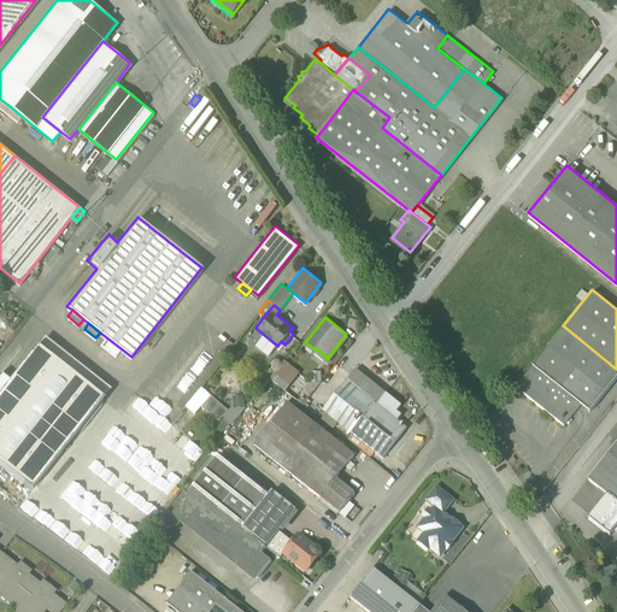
[(591,410),(616,375),(616,369),(563,325),(516,384),(564,423),(581,401),(591,410)]
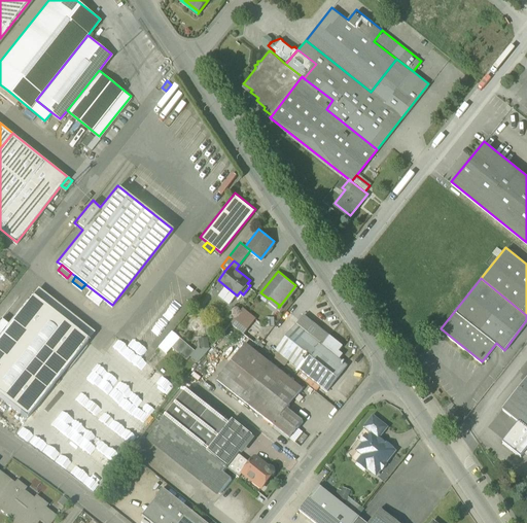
[(224,285),(217,293),(230,303),(236,294),(224,285)]
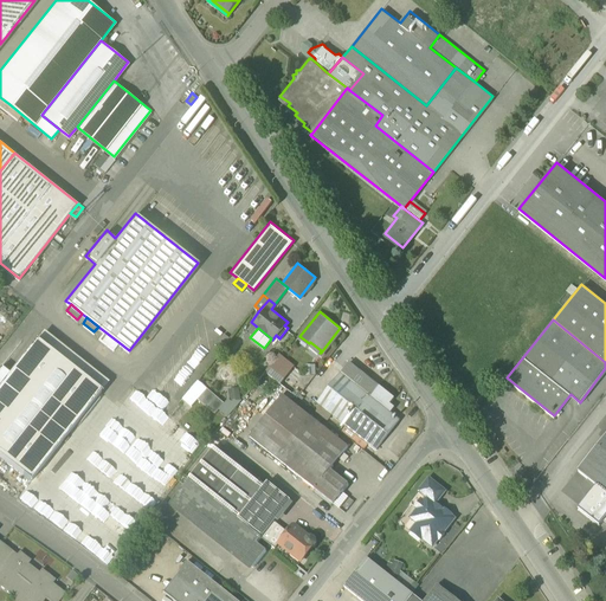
[(44,329),(36,338),(10,372),(0,364),(0,454),(30,479),(101,389),(109,380),(44,329)]
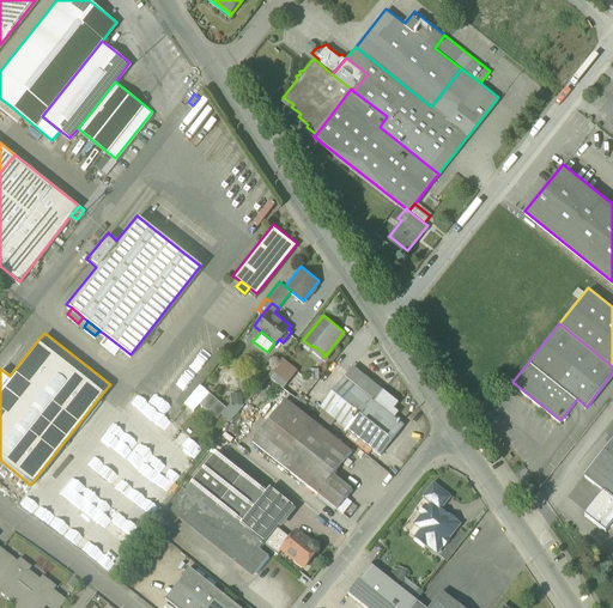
[(115,352),(120,346),(104,334),(99,340),(115,352)]
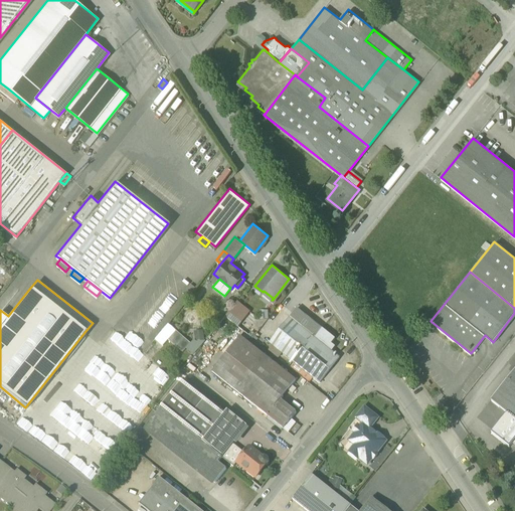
[(183,291),(187,295),(195,285),(190,282),(183,291)]
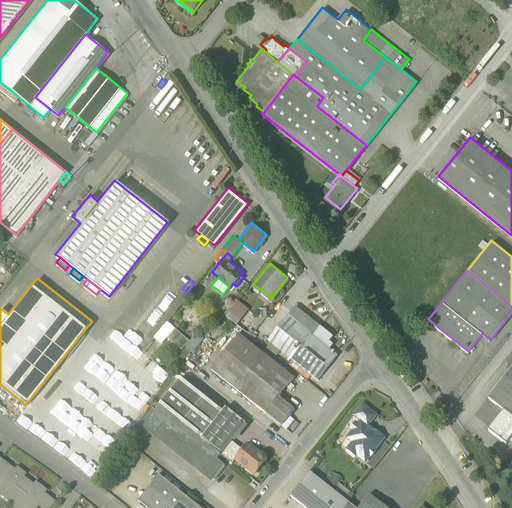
[(249,307),(236,296),(227,307),(240,318),(249,307)]
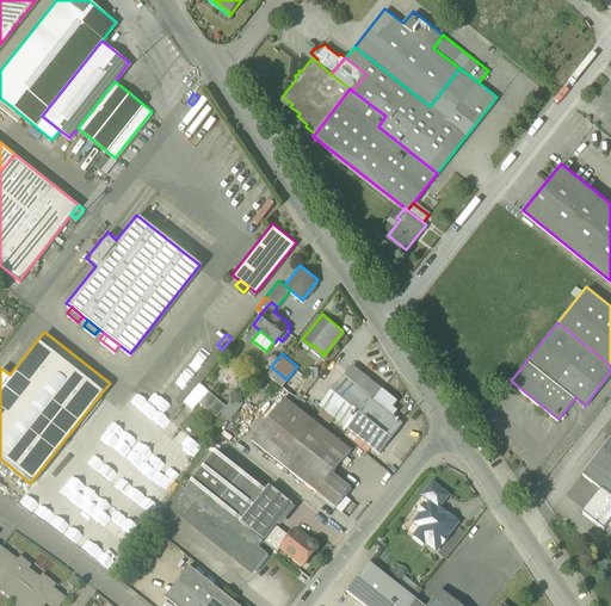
[(319,403),(323,407),(320,413),(329,421),(334,415),(347,426),(353,419),(349,414),(357,403),(362,407),(371,395),(374,397),(382,387),(352,363),(319,403)]
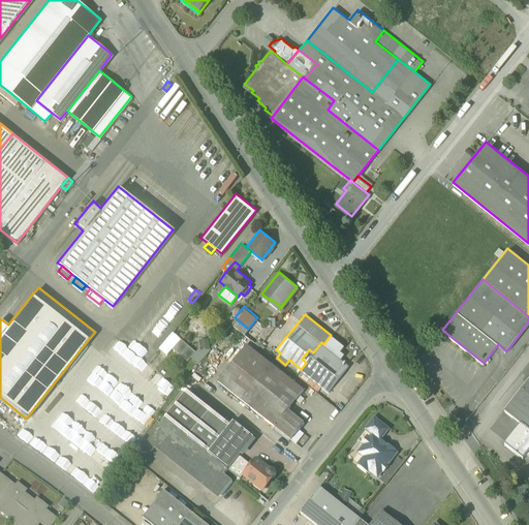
[(248,329),(235,317),(230,321),(245,333),(248,329)]
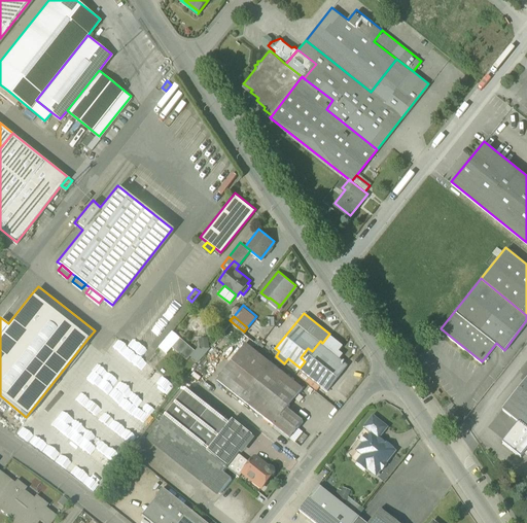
[(343,344),(329,334),(322,343),(340,356),(343,352),(339,349),(343,344)]
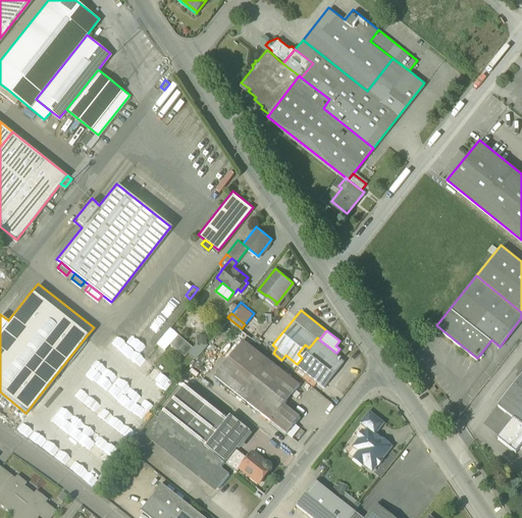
[(178,332),(170,342),(186,355),(189,351),(193,346),(178,332)]
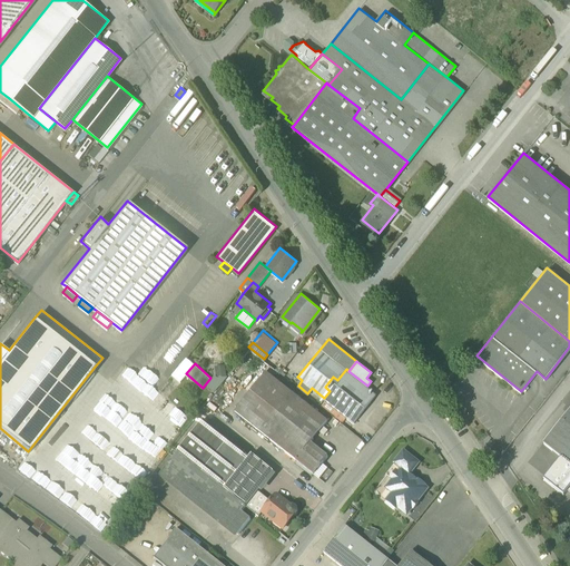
[(234,409),(296,458),(311,440),(327,418),(266,369),(234,409)]
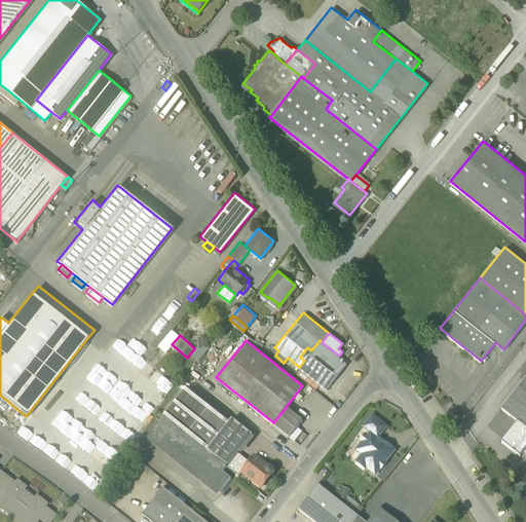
[(299,367),(326,388),(347,363),(339,356),(322,342),(320,340),(311,350),(307,347),(300,357),(304,361),(299,367)]
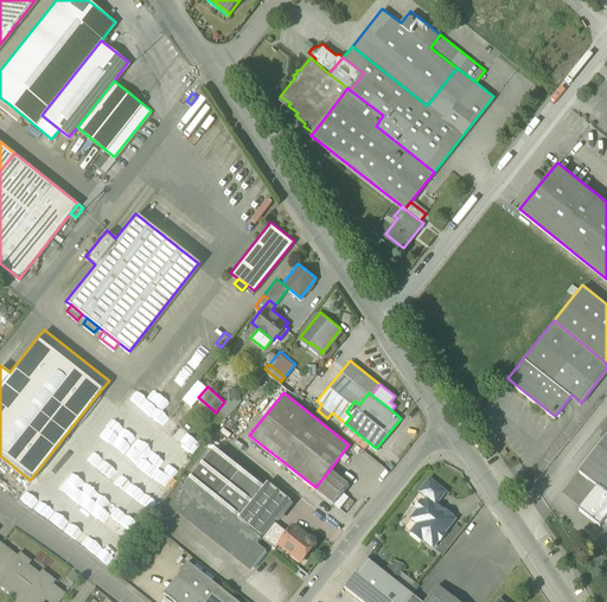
[(224,402),(219,408),(229,415),(242,398),(231,399),(229,397),(224,402)]
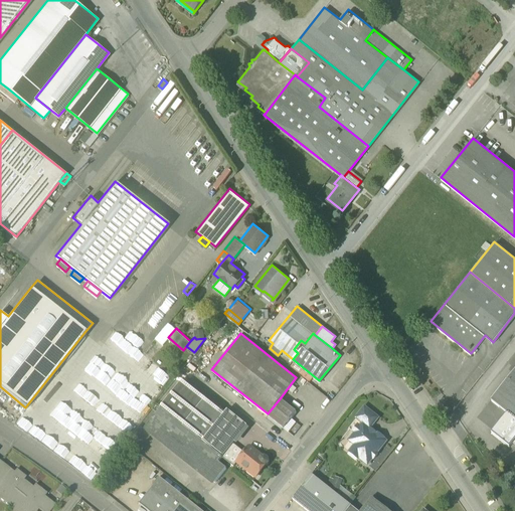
[(148,369),(154,372),(157,366),(151,363),(148,369)]
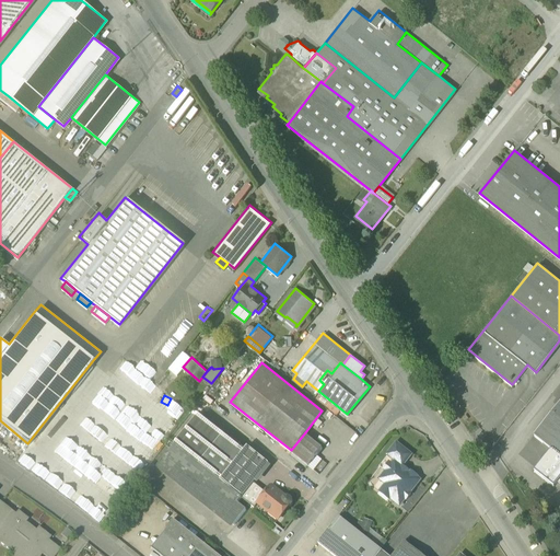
[(559,398),(534,432),(551,447),(559,453),(559,398)]
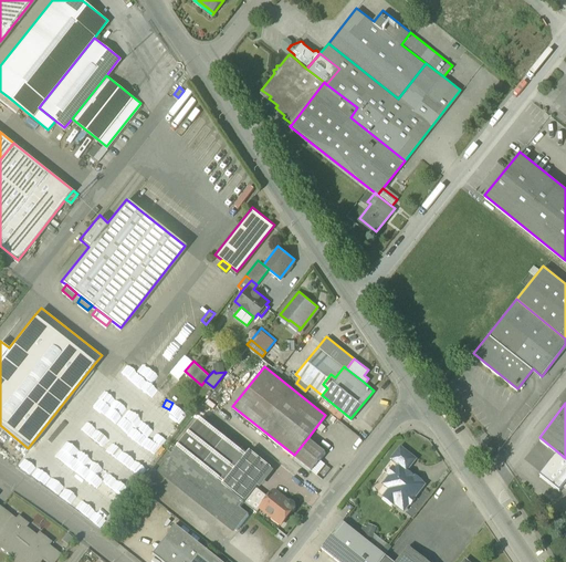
[(201,414),(196,420),(221,440),(222,439),(243,457),(248,450),(201,414)]
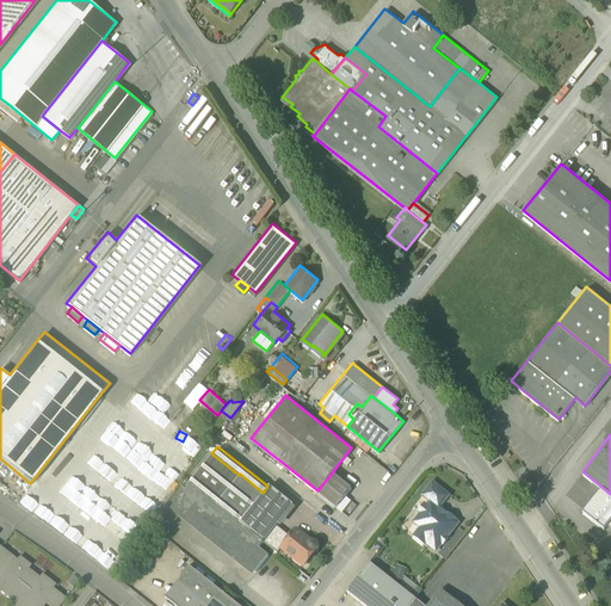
[(240,474),(239,475),(211,453),(190,481),(217,502),(240,520),(263,539),(276,523),(292,502),(270,483),(267,486),(263,493),(240,474)]
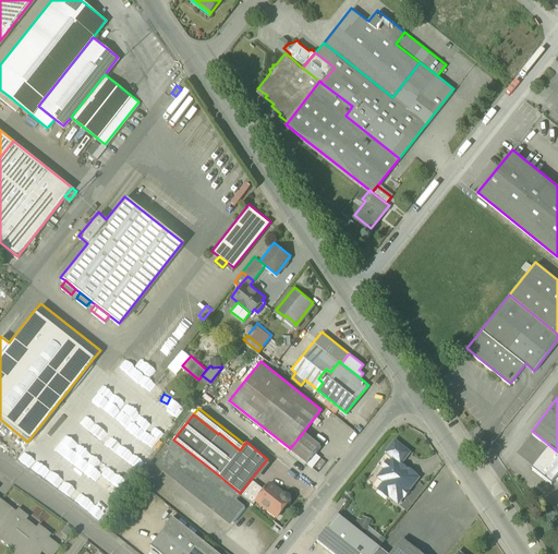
[(290,448),(307,462),(307,461),(315,452),(320,444),(304,431),(290,448)]
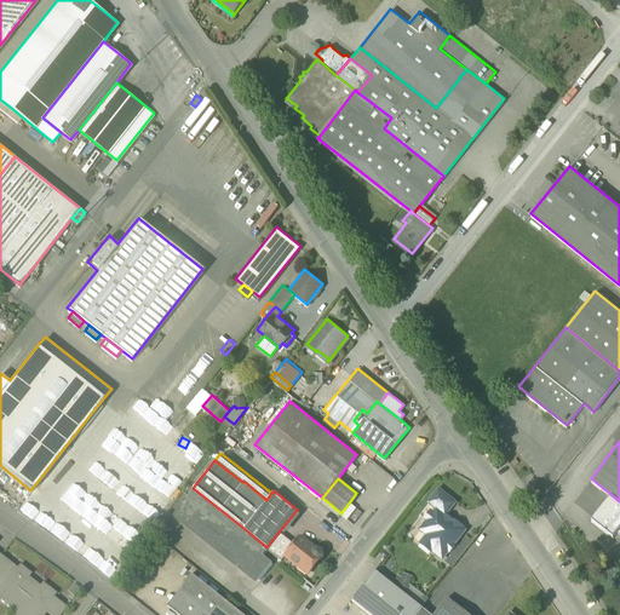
[(436,506),(445,513),(446,512),(455,500),(438,487),(428,500),(436,506)]
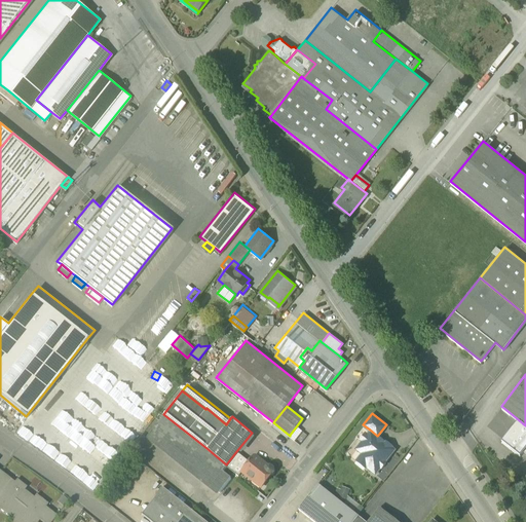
[(148,434),(220,490),(231,476),(223,470),(226,464),(207,448),(187,433),(163,415),(148,434)]
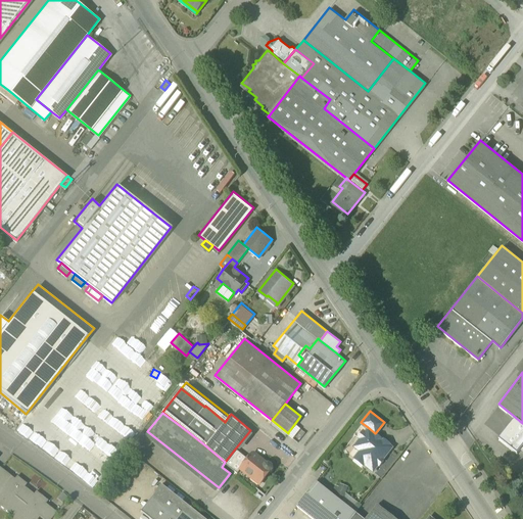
[(522,423),(515,417),(498,436),(517,451),(520,446),(522,449),(522,423)]
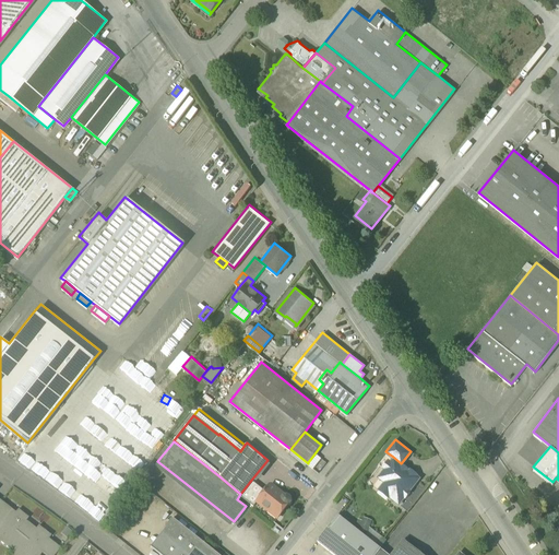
[(316,452),(308,462),(313,467),(321,457),(316,452)]
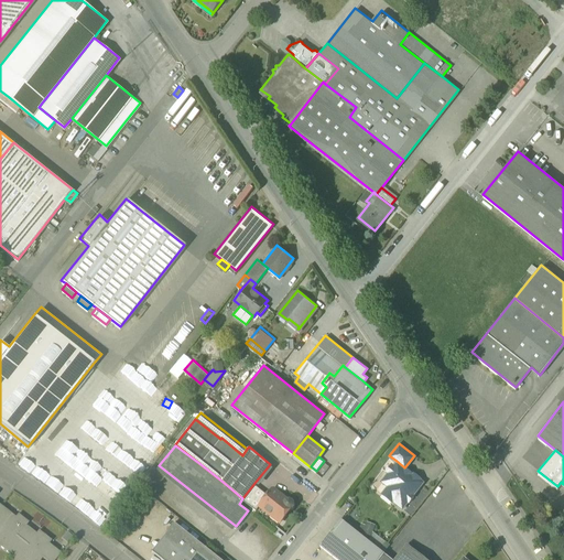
[(392,498),(402,506),(408,499),(409,501),(414,494),(413,493),(423,481),(420,478),(421,477),(413,471),(412,472),(405,466),(404,467),(397,461),(394,465),(391,463),(386,470),(389,472),(382,480),(388,485),(382,492),(392,499),(392,498)]
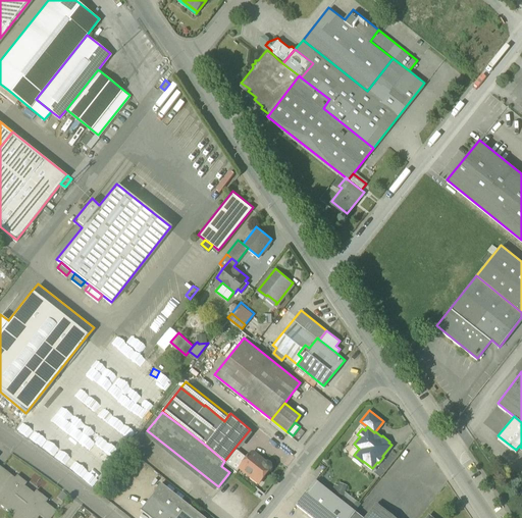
[(224,461),(237,470),(241,465),(240,465),(247,456),(236,447),(224,461)]
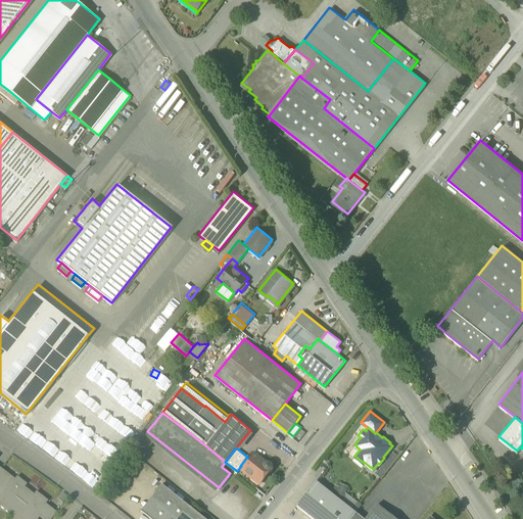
[(254,472),(263,478),(269,471),(271,470),(273,467),(273,463),(270,461),(268,461),(264,458),(263,459),(254,452),(251,453),(248,457),(247,457),(240,466),(241,466),(251,475),(254,472)]
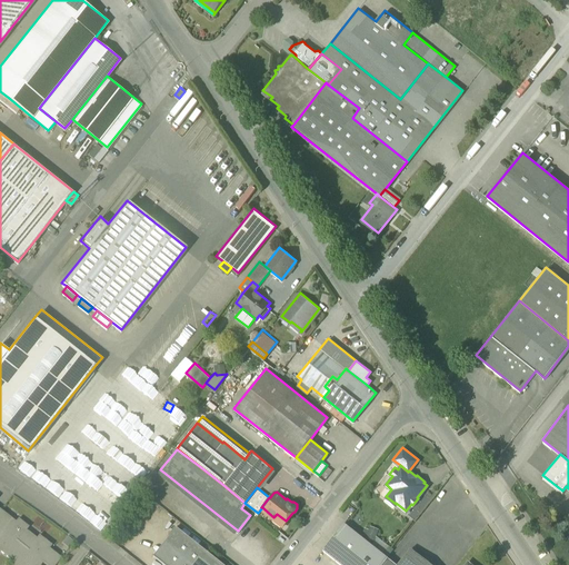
[(0,564),(0,548),(15,561),(13,562),(17,564),(41,564),(39,564),(42,559),(49,564),(52,564),(60,555),(48,546),(51,543),(39,533),(37,536),(26,527),(28,524),(18,516),(16,519),(0,507),(0,564)]
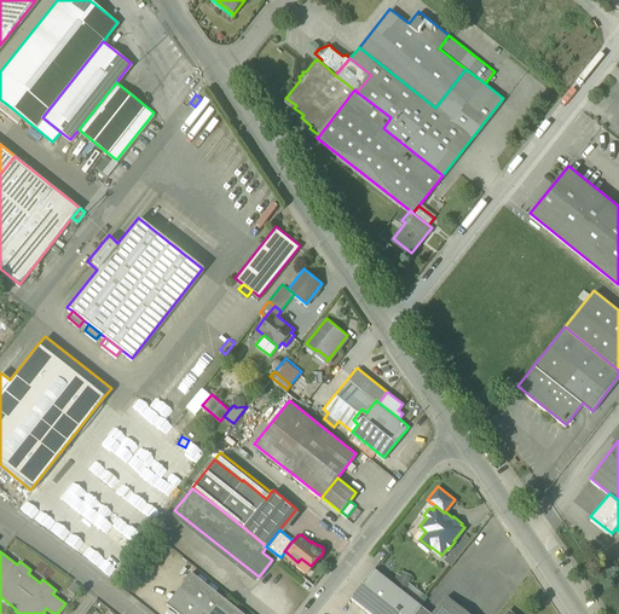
[(301,559),(298,562),(308,569),(311,566),(301,559)]
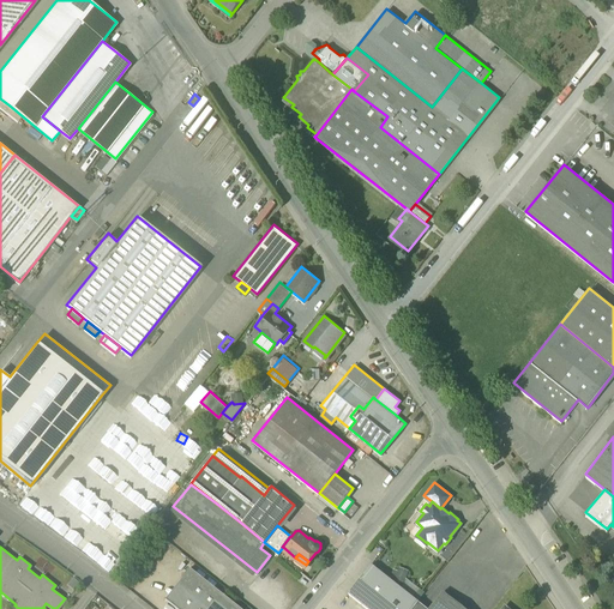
[(348,591),(371,608),(427,608),(428,608),(371,562),(348,591)]
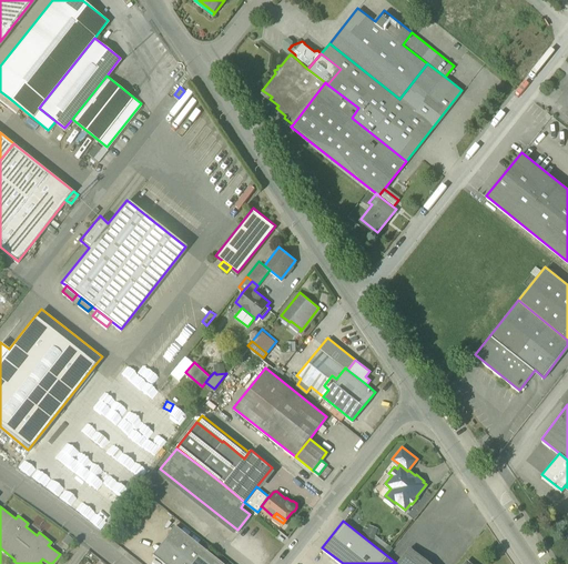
[(152,553),(165,563),(226,563),(175,523),(152,553)]
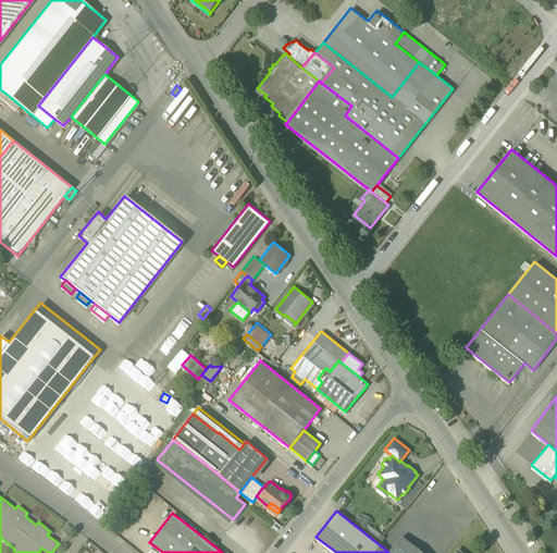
[(72,527),(66,521),(61,529),(66,533),(72,527)]
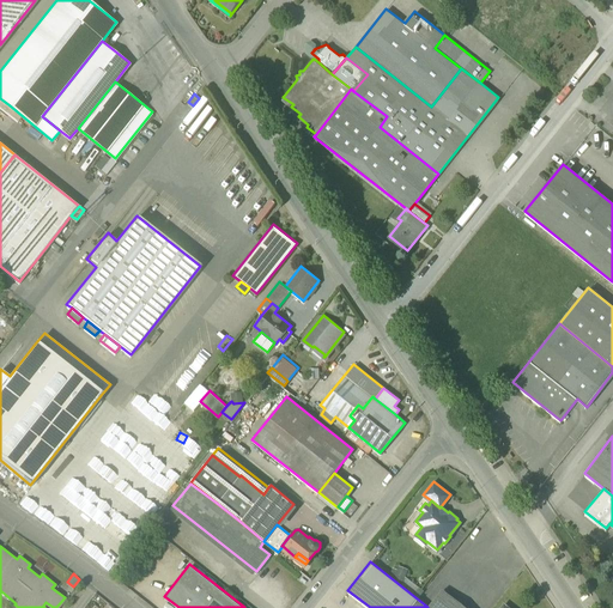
[(466,607),(442,588),(428,607),(426,607),(466,607)]
